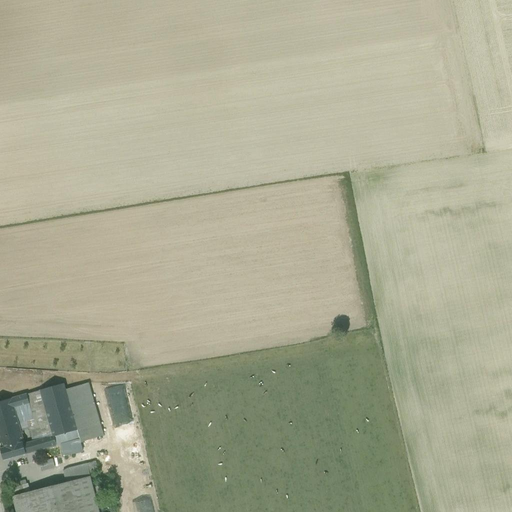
[(77,430),(79,439),(80,443),(103,437),(89,382),(66,390),(77,430)]
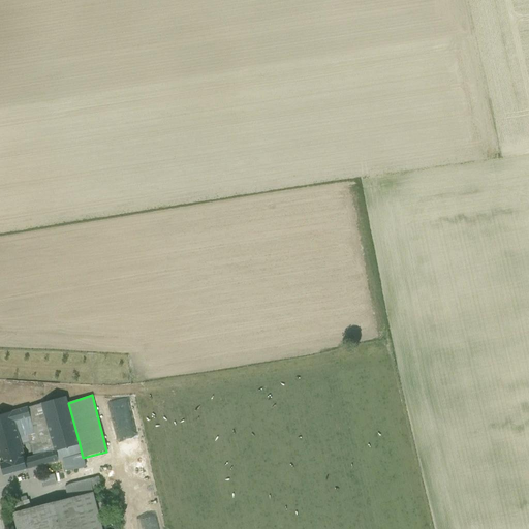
[(41,404),(55,450),(55,452),(56,452),(80,444),(68,403),(66,397),(41,404)]
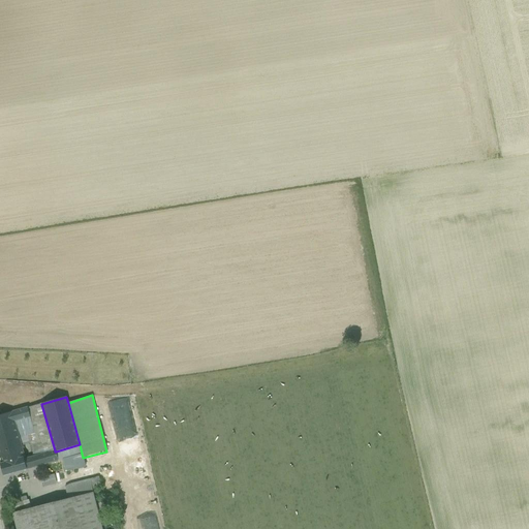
[(30,443),(34,457),(55,450),(41,404),(28,408),(30,417),(26,418),(30,432),(19,435),(22,445),(30,443)]
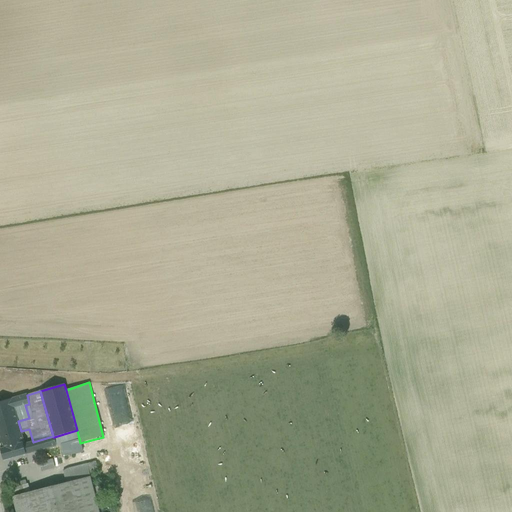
[(0,440),(22,435),(21,431),(18,421),(14,409),(25,405),(29,404),(27,395),(0,402),(0,440)]
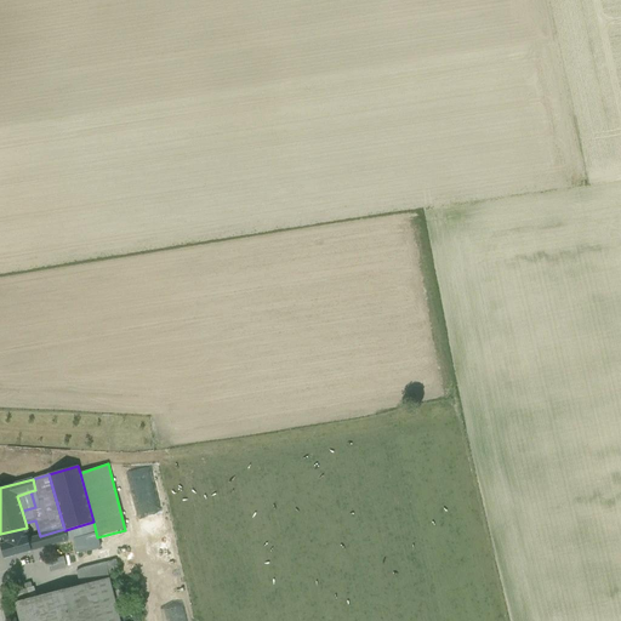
[(35,507),(30,491),(17,496),(22,511),(35,507)]
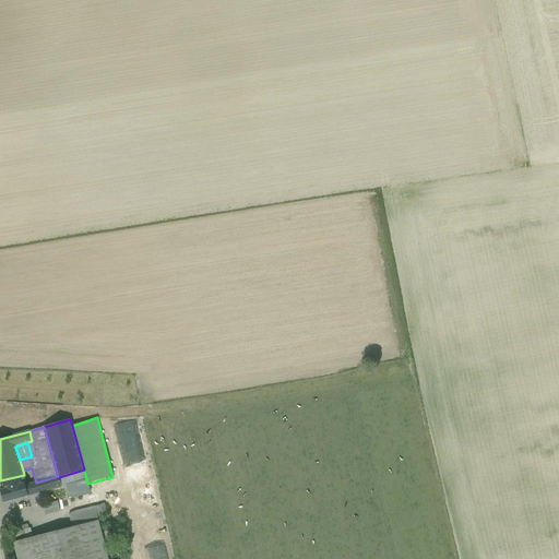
[(59,477),(61,487),(86,479),(84,470),(59,477)]
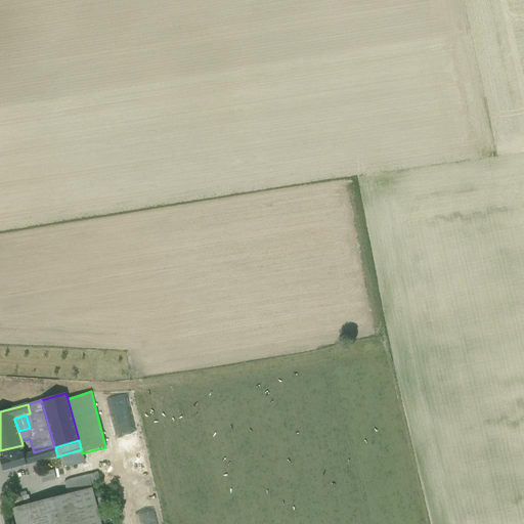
[(23,445),(0,450),(0,459),(3,472),(27,466),(24,455),(24,453),(25,453),(23,445)]
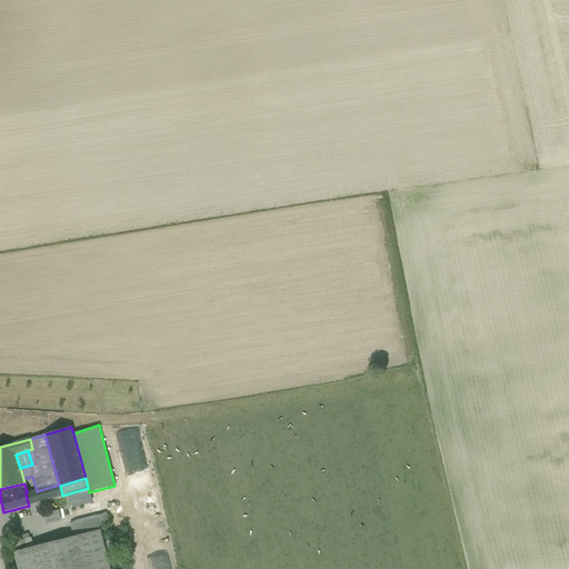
[(62,496),(60,486),(59,486),(59,485),(37,491),(26,495),(29,506),(62,496)]
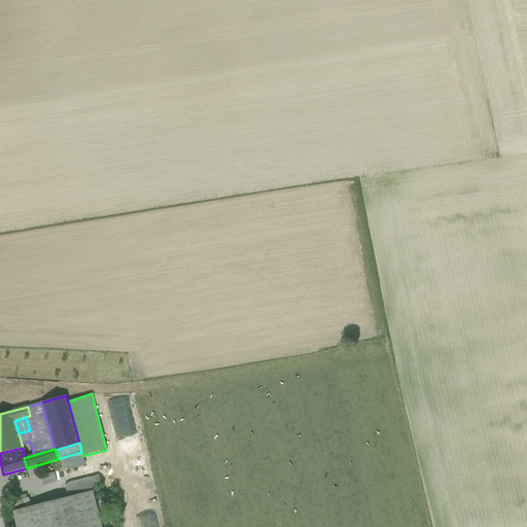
[(56,482),(54,473),(41,477),(43,485),(56,482)]
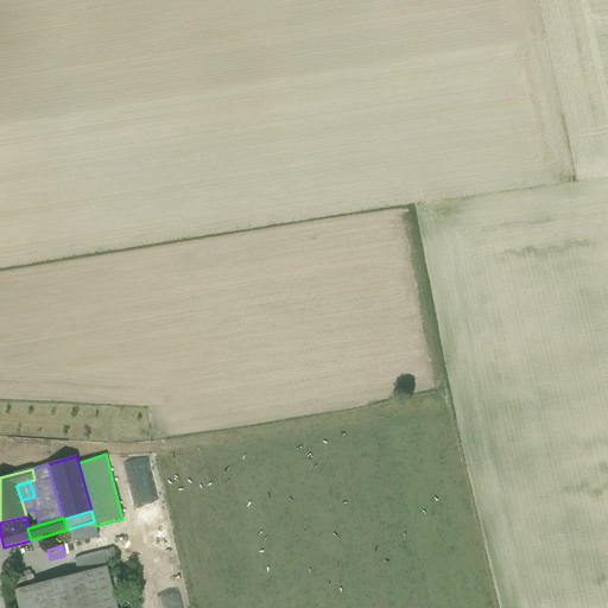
[(118,561),(114,550),(75,559),(75,561),(69,563),(70,569),(67,569),(69,576),(107,567),(118,561)]
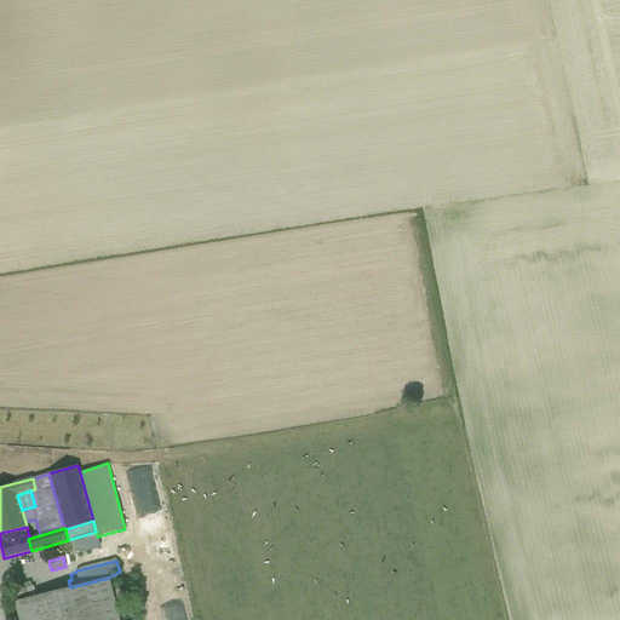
[(119,619),(109,578),(70,587),(30,598),(16,602),(19,619),(119,619)]
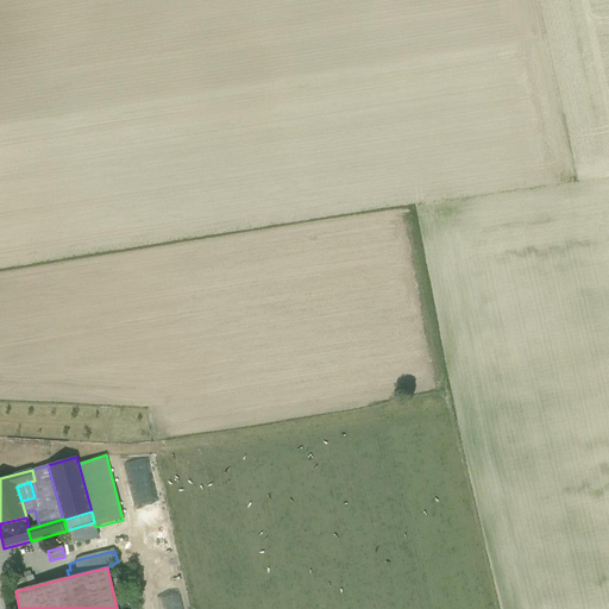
[(12,582),(16,591),(30,588),(27,577),(12,582)]
